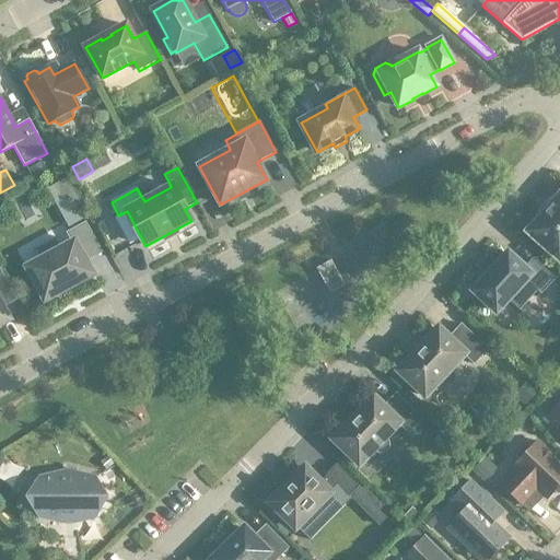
[(559,195),(527,232),(559,261),(559,260),(559,195)]
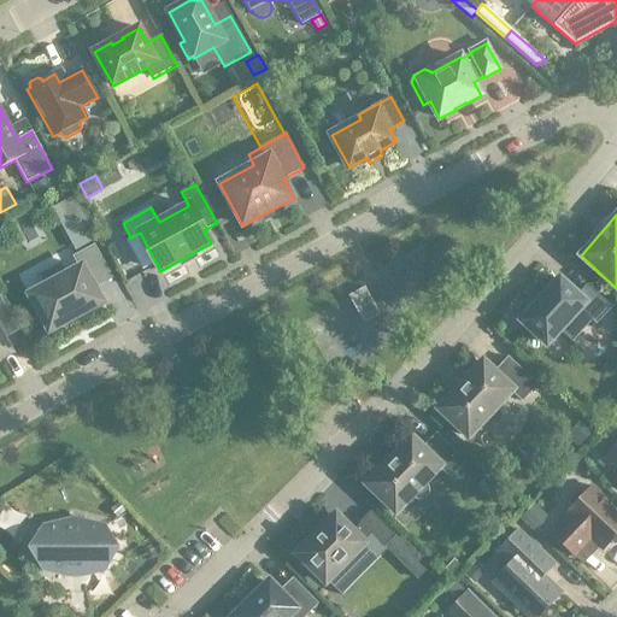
[(76,248),(97,236),(86,216),(64,227),(76,248)]
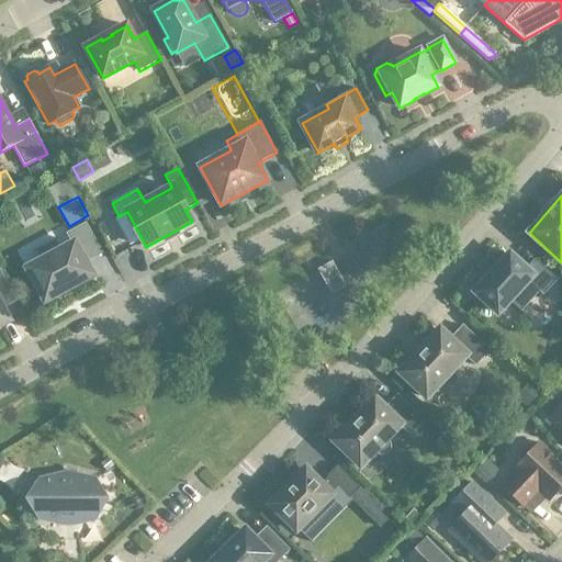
[(68,234),(71,240),(74,244),(27,269),(45,302),(92,276),(85,262),(101,254),(86,224),(68,234)]
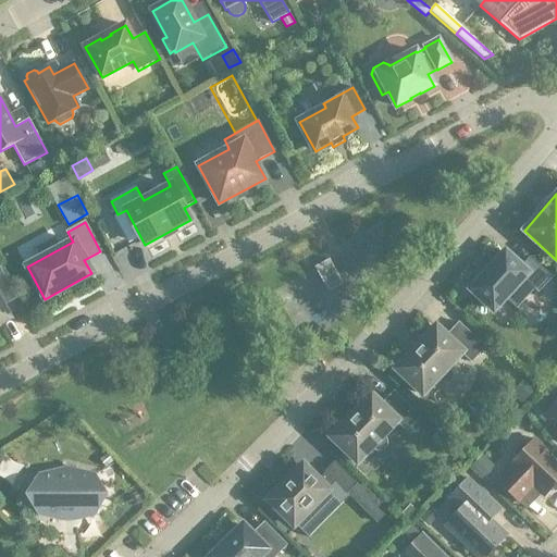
[(505,299),(507,301),(516,309),(534,289),(537,293),(552,277),(530,257),(521,267),(505,252),(492,267),(491,265),(490,267),(491,268),(484,274),(483,273),(483,274),(484,275),(470,291),(494,311),(505,299)]
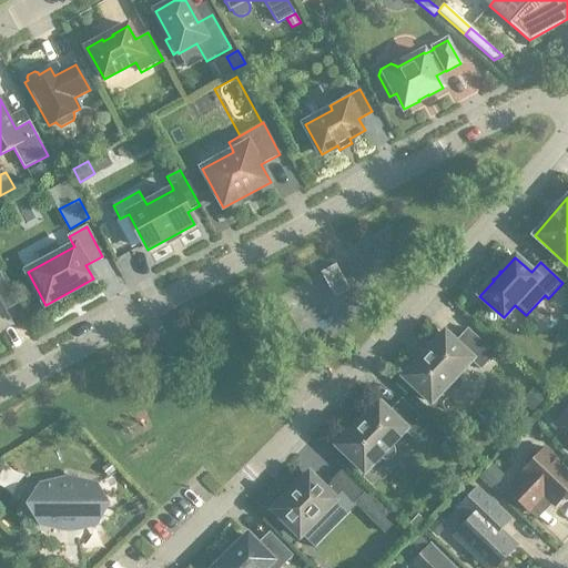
[(335,265),(322,273),(335,297),(350,290),(335,265)]
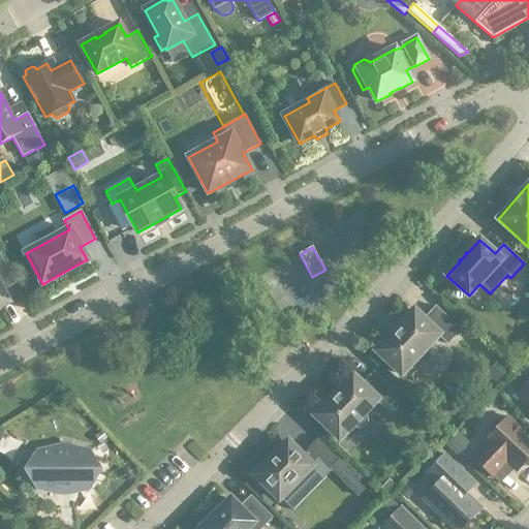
[(0,310),(0,311),(13,304),(6,289),(3,291),(1,288),(12,282),(0,259),(0,310)]
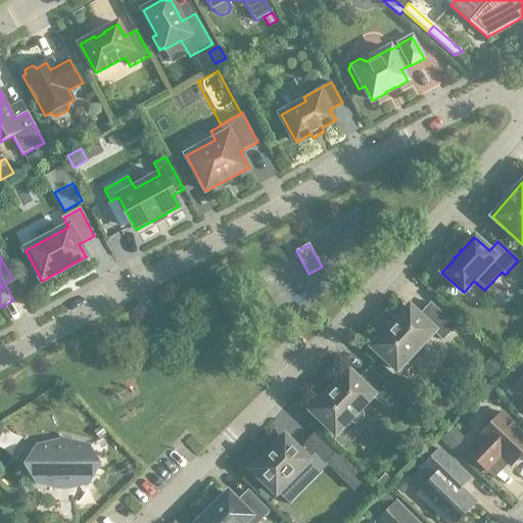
[(431,303),(421,314),(419,316),(411,308),(412,308),(410,307),(408,308),(409,308),(393,325),(393,324),(392,326),(390,329),(389,328),(388,330),(374,345),(372,347),(374,348),(395,369),(397,371),(398,369),(410,357),(413,360),(417,361),(421,359),(424,355),(425,351),(424,347),(421,345),(433,332),(442,340),(456,327),(431,303)]
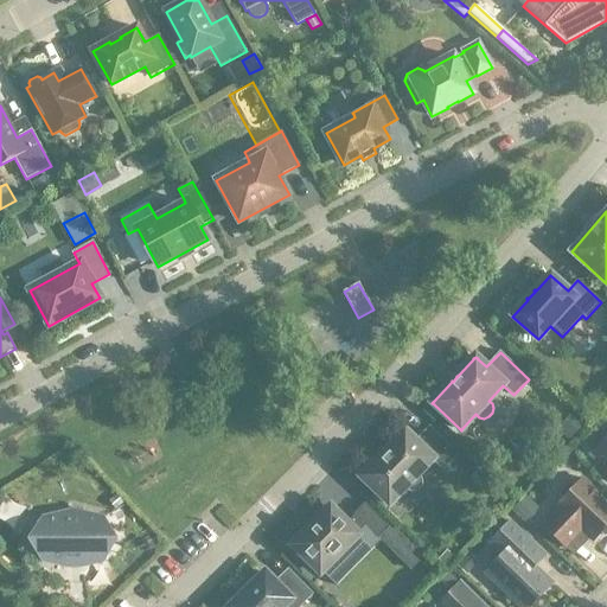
[(568,441),(585,423),(573,413),(557,430),(568,441)]
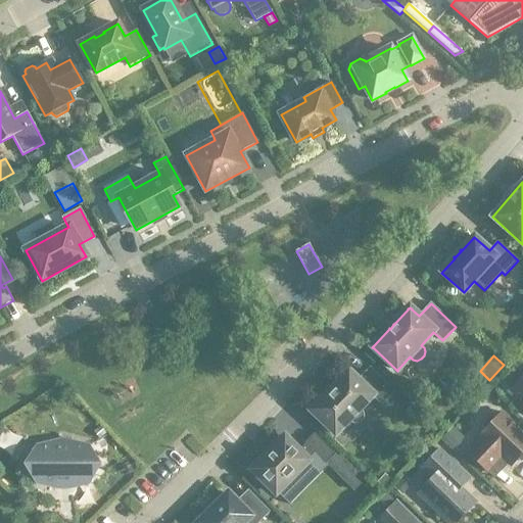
[(370,368),(360,378),(358,380),(350,373),(348,371),(347,373),(333,388),(331,390),(329,392),(327,394),(313,410),(311,411),(313,413),(313,412),(334,433),(335,435),(337,433),(336,433),(348,421),(351,424),(355,425),(360,423),(363,420),(364,416),(363,412),(360,410),(372,396),(381,406),(394,391),(370,368)]
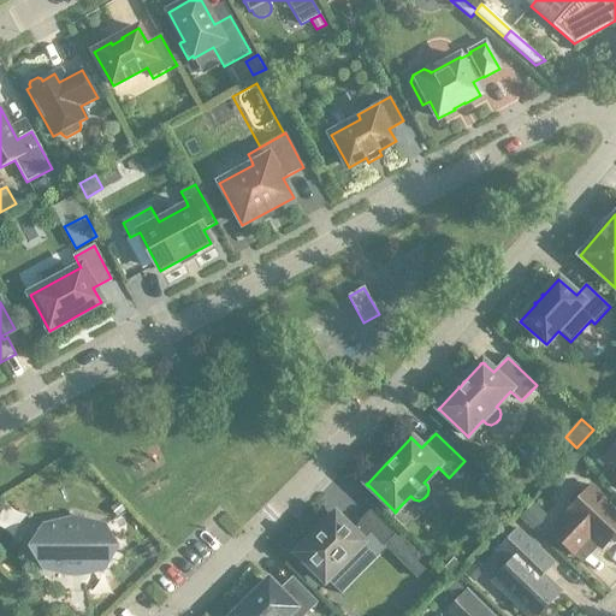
[(615,458),(604,472),(615,483),(615,458)]
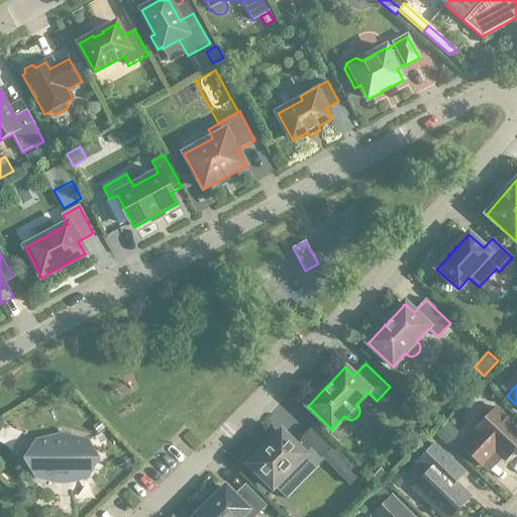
[(462,448),(482,467),(483,464),(482,463),(489,456),(490,457),(492,455),(490,454),(494,450),(505,461),(512,453),(514,455),(516,455),(516,426),(496,408),(490,415),(487,413),(483,413),(478,418),(478,422),(481,424),(474,432),(476,433),(462,448)]
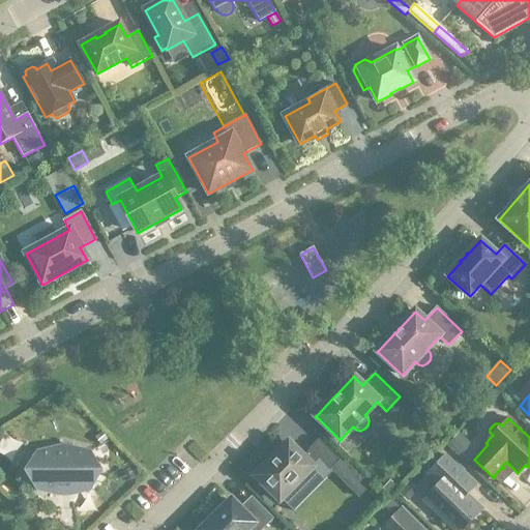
[(101,433),(95,438),(100,444),(107,439),(101,433)]
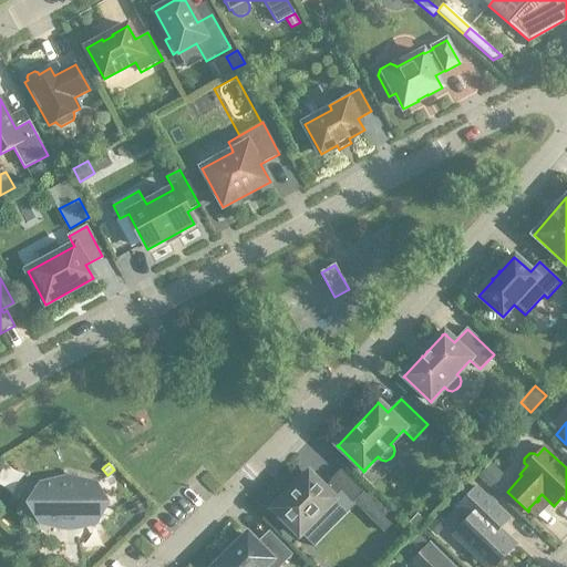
[(331,482),(327,486),(323,488),(309,474),(274,509),(299,535),(334,500),(333,498),(341,491),(353,503),(363,492),(341,470),(330,481),(331,482)]
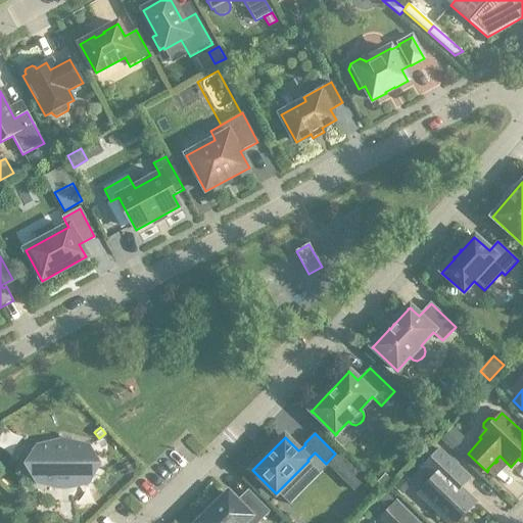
[(88,446),(62,440),(37,446),(27,465),(37,483),(53,487),(54,484),(58,485),(67,485),(72,484),(72,487),(88,483),(99,465),(88,446)]
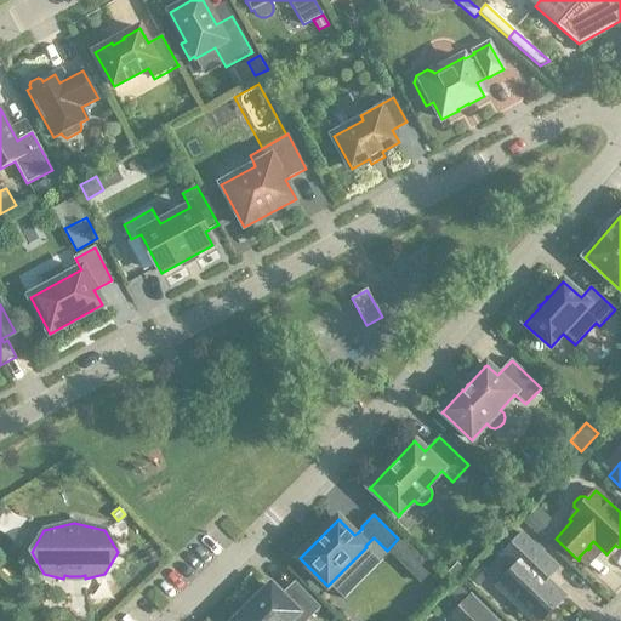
[(496,586),(531,620),(541,620),(564,598),(547,580),(559,568),(550,559),(523,534),(501,557),(513,569),(496,586)]
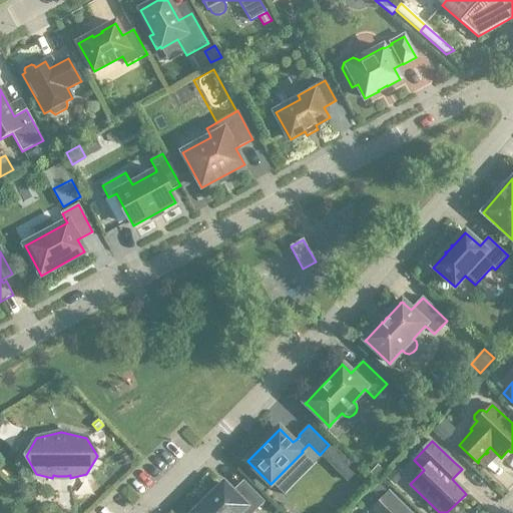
[(329,445),(320,455),(326,462),(337,450),(331,444),(329,445)]
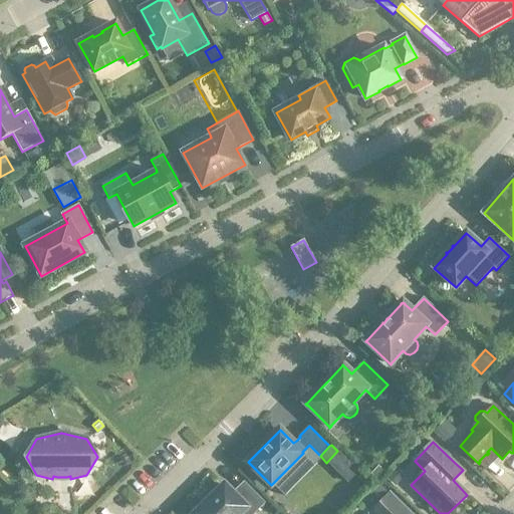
[(252,513),(263,503),(244,483),(233,494),(225,485),(195,513),(252,513)]
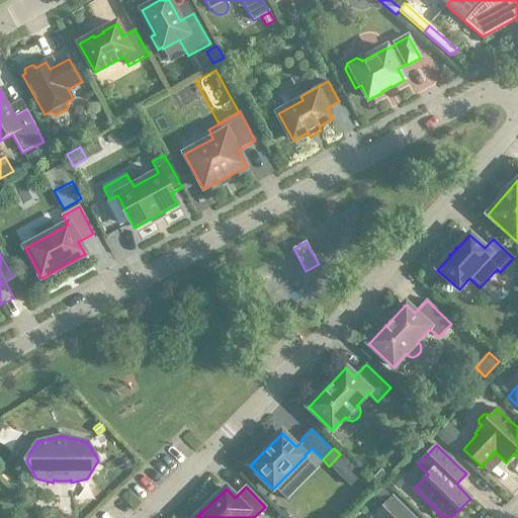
[(415,517),(409,512),(407,514),(392,498),(373,517),(374,517),(415,517)]
